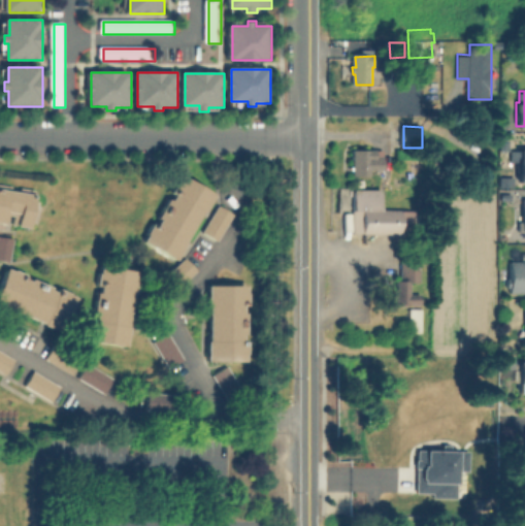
[(524,178),(518,178),(519,161),(512,161),(512,150),(519,150),(519,148),(524,148),(524,178)]
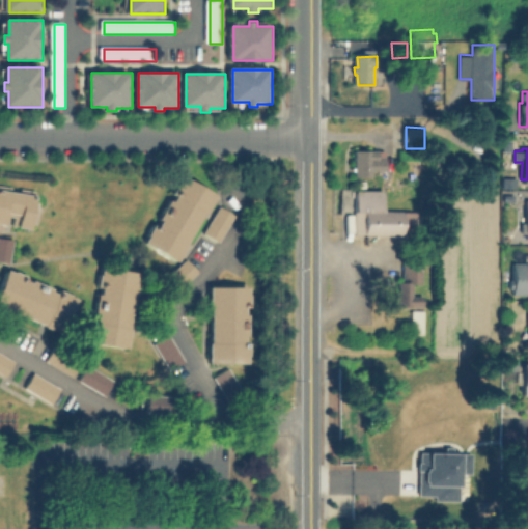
[(388,172),(377,172),(377,179),(357,179),(357,151),(388,151),(388,172)]
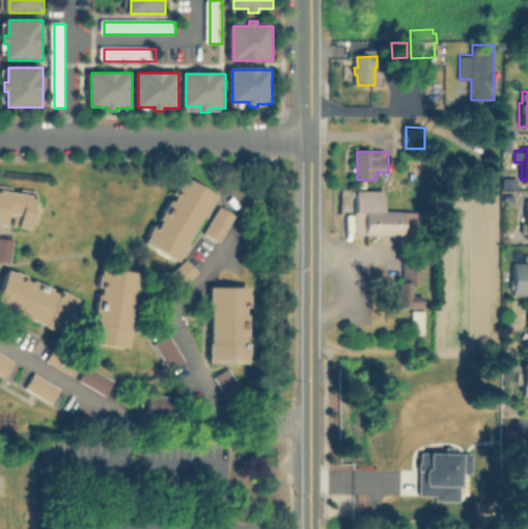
[(179,262),(214,194),(181,177),(145,246),(179,262)]
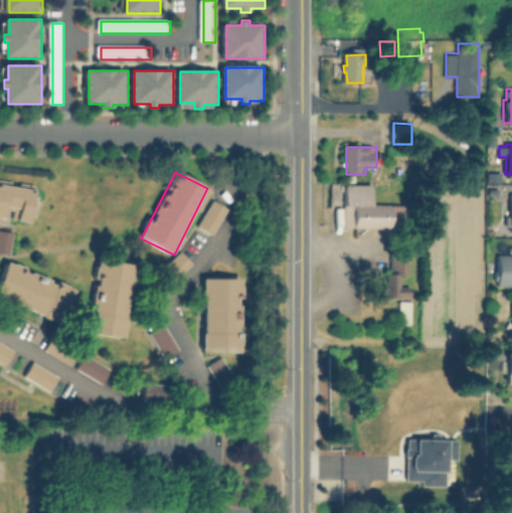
[(0,218),(26,222),(31,190),(0,184),(0,218)]
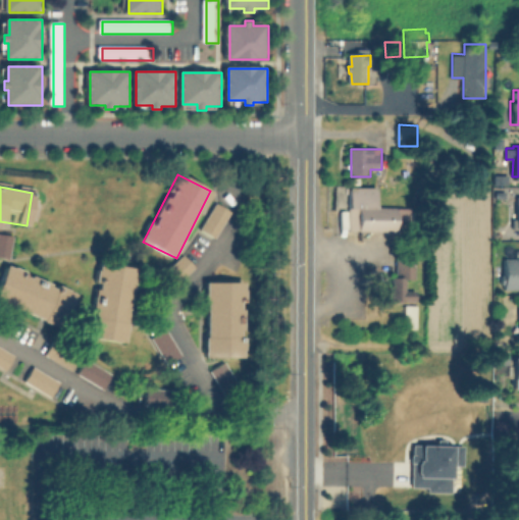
[(379,188),(378,210),(409,210),(408,232),(352,231),(352,211),(339,211),(339,188),(379,188)]
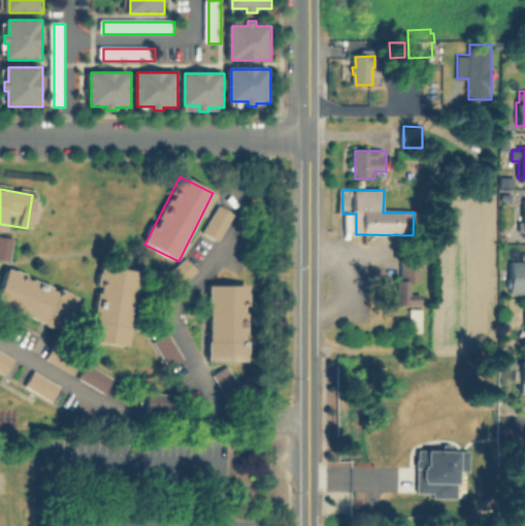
[(232,215),(217,206),(203,233),(219,241),(232,215)]
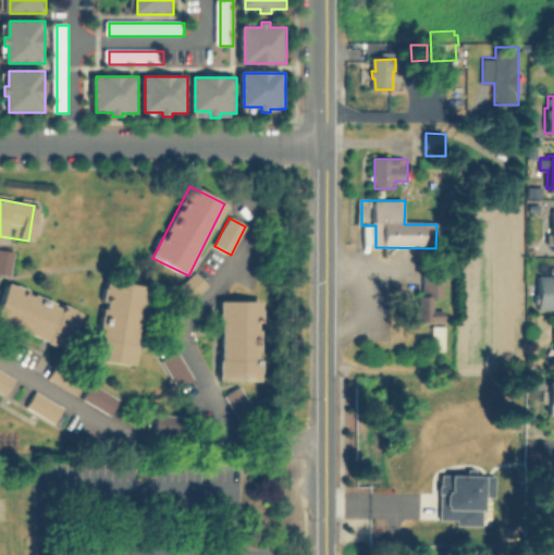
[(13,251),(0,250),(0,275),(12,276),(13,251)]
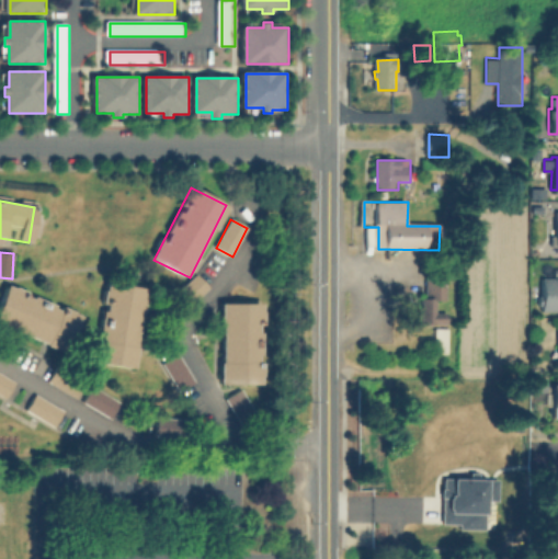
[(209,289),(198,275),(182,288),(192,301),(209,289)]
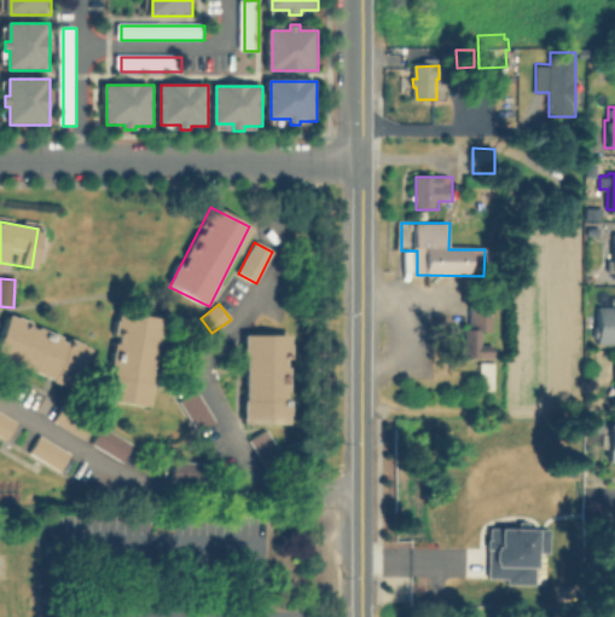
[(614,344),(597,344),(597,305),(614,305),(614,344)]
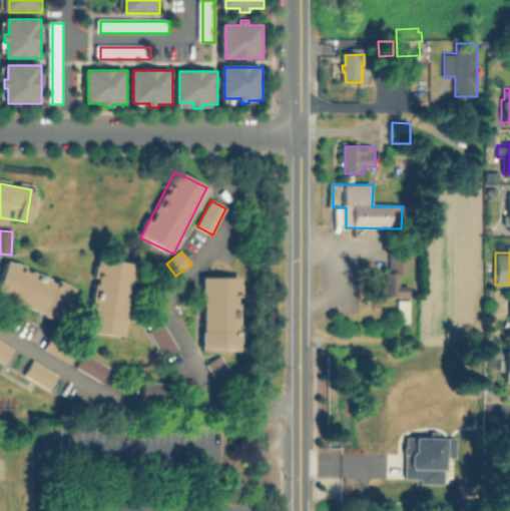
[(412,254),(412,276),(405,274),(405,288),(413,288),(413,297),(389,298),(389,274),(393,274),(393,256),(412,254)]
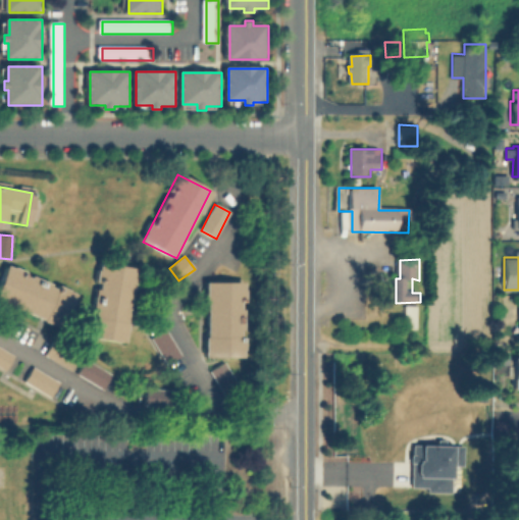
[(125,344),(136,269),(98,264),(96,284),(89,339),(125,344)]
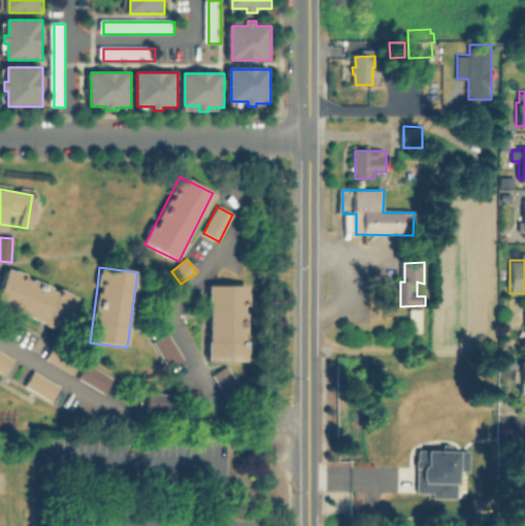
[(5,268),(0,282),(0,306),(66,331),(78,295),(5,268)]
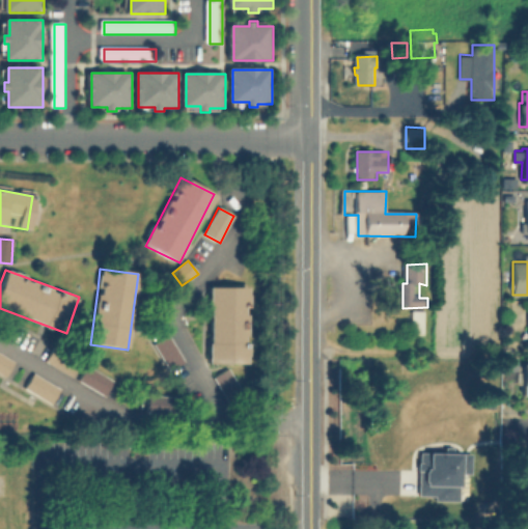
[(248,365),(247,309),(248,309),(248,287),(209,288),(210,365),(248,365)]
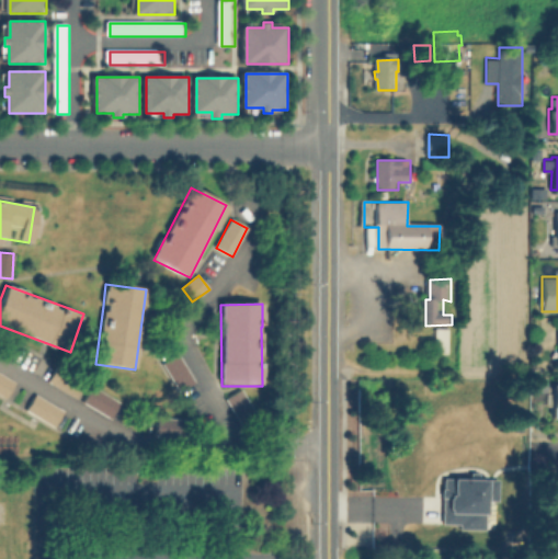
[(452,329),(452,354),(437,354),(437,329),(452,329)]
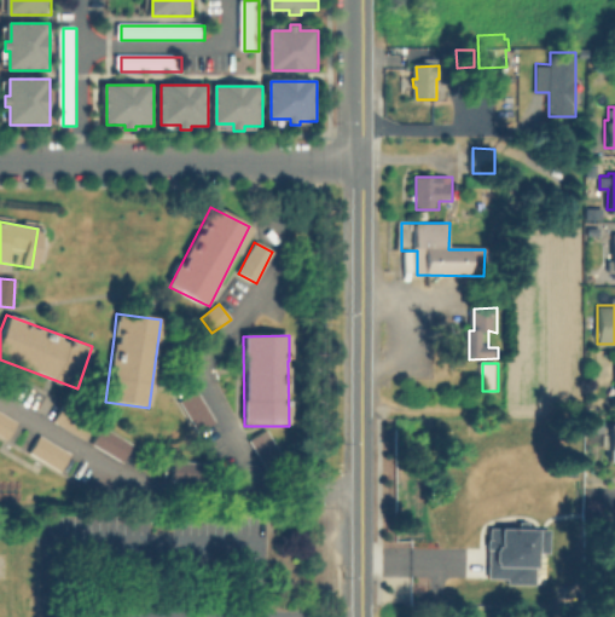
[(201,442),(220,430),(197,392),(178,403),(201,442)]
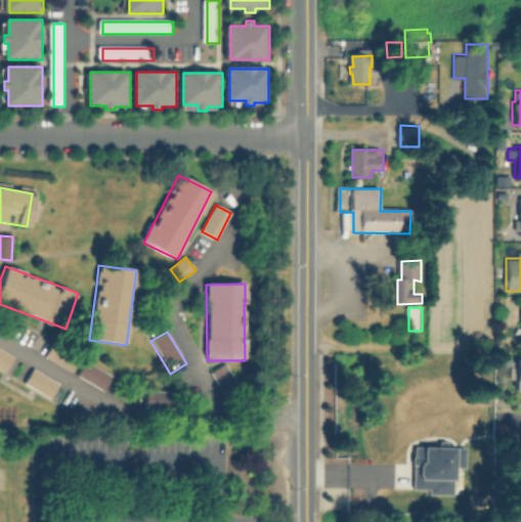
[(14,355),(0,349),(0,363),(1,363),(0,365),(0,370),(7,373),(14,355)]
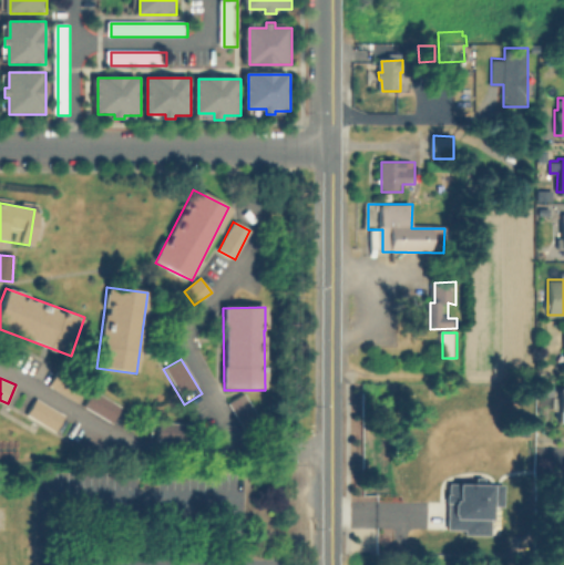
[(553,383),(553,397),(540,397),(540,383),(553,383)]
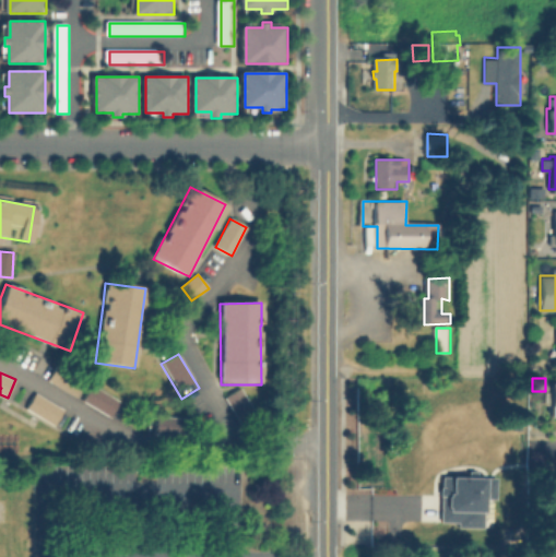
[(83,404),(113,417),(120,400),(90,387),(83,404)]
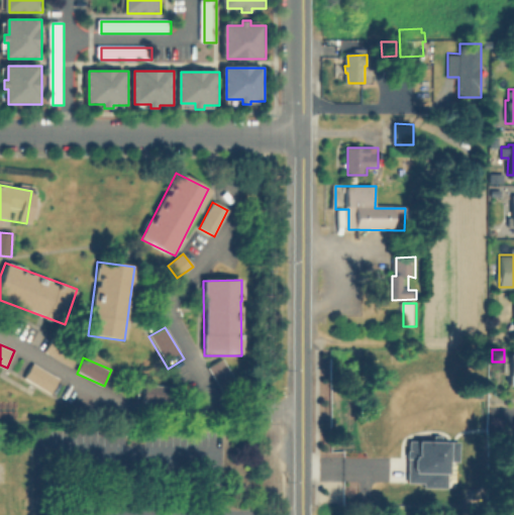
[(24,382),(52,393),(58,377),(30,366),(24,382)]
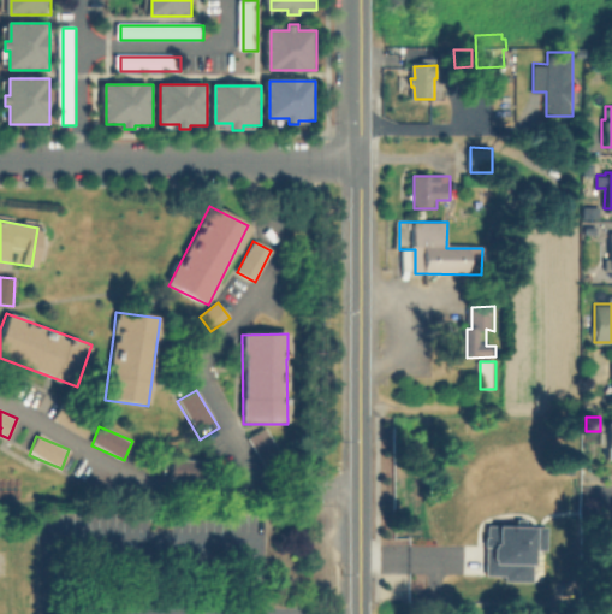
[(477,539),(509,539),(509,536),(522,536),(522,544),(529,544),(529,535),(538,535),(538,537),(548,537),(548,542),(563,542),(563,539),(570,539),(570,565),(563,565),(563,576),(528,576),(528,586),(516,586),(516,580),(504,580),(504,573),(501,573),(501,566),(477,566),(477,539)]
